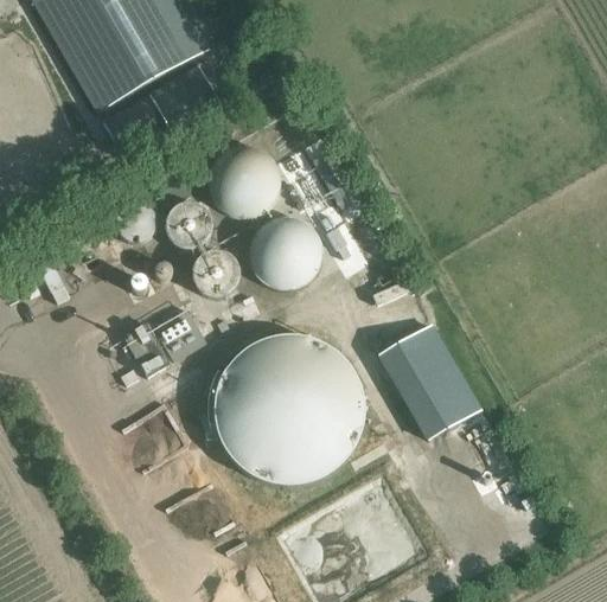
[(31,0),(96,110),(206,46),(179,0),(31,0)]
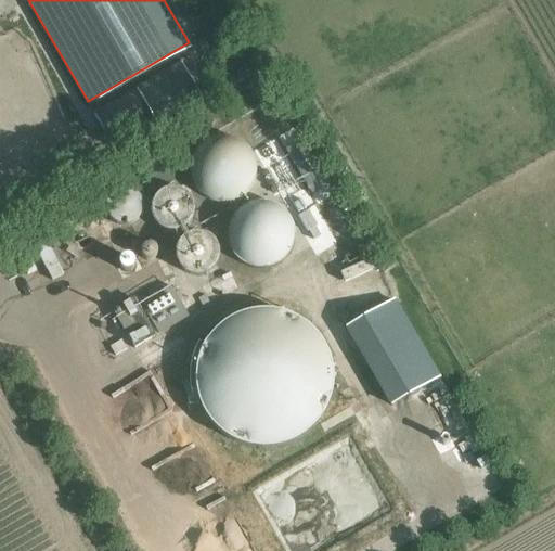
[(158,125),(204,99),(180,60),(92,110),(105,131),(147,106),(158,125)]
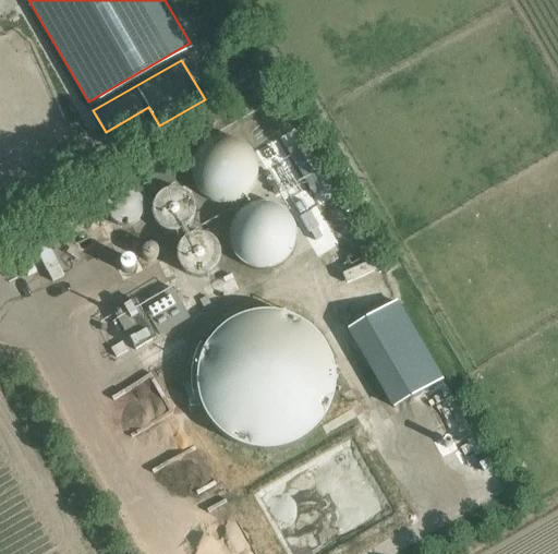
[(223,132),(217,133),(211,134),(206,137),(201,141),(196,145),(193,149),(191,155),(190,161),(189,167),(190,173),(191,179),(193,184),(196,189),(201,193),(206,196),(211,200),(217,201),(223,202),(229,201),(234,200),(240,196),(245,193),(250,189),(253,184),(255,179),(257,173),(257,167),(257,161),(255,155),(253,149),(250,145),(245,141),(240,137),(234,134),(229,133),(223,132)]
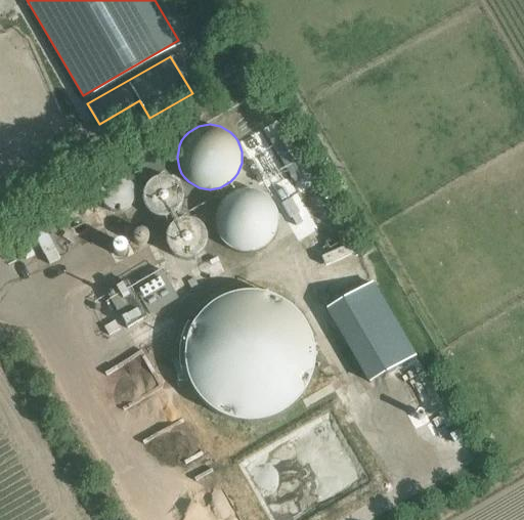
[(163,176),(158,177),(153,179),(148,182),(145,186),(144,190),(143,196),(144,201),(145,206),(148,210),(153,213),(158,215),(163,216),(168,215),(173,213),(177,210),(180,206),(182,201),(182,196),(182,190),(180,186),(177,182),(173,179),(168,177),(163,176)]
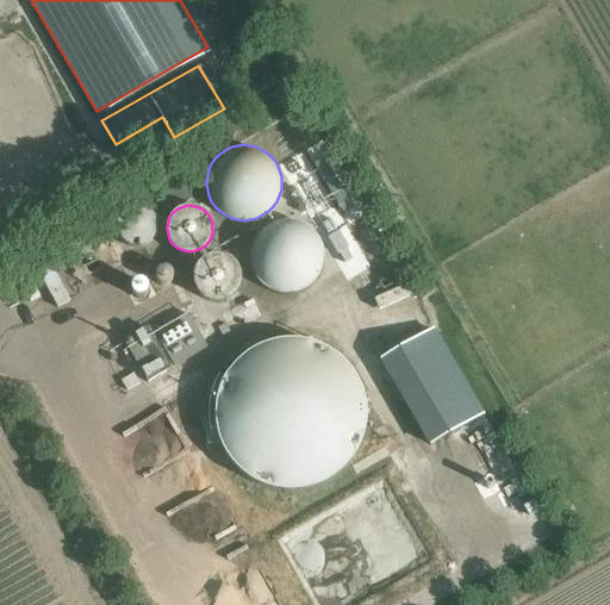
[(137,206),(132,207),(128,210),(124,212),(120,216),(119,220),(118,225),(119,230),(120,235),(124,238),(128,241),(132,243),(137,243),(142,243),(147,241),(150,238),(153,235),(155,230),(155,225),(155,220),(153,216),(150,212),(147,210),(142,207),(137,206)]
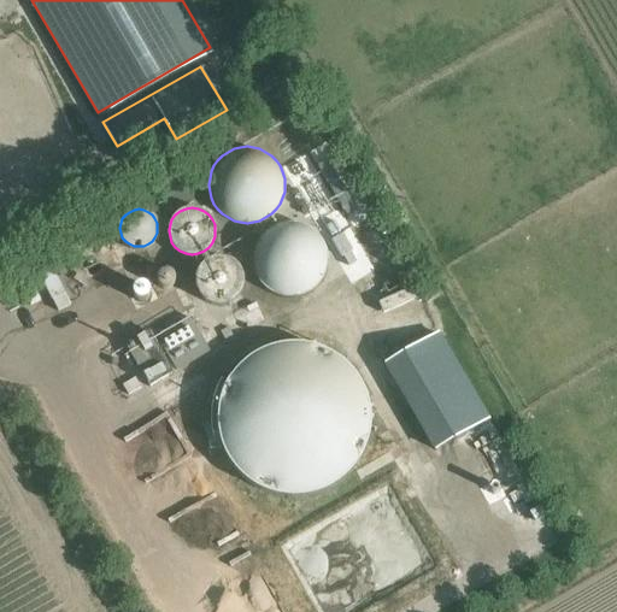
[(291,221),(283,222),(277,223),(272,225),(266,229),(263,234),(258,240),(256,245),(254,251),(253,258),(254,264),(256,270),(259,276),(263,281),(266,286),(272,289),(277,292),(283,293),(291,294),(297,294),(303,292),(309,289),(313,286),(318,281),(322,276),(324,270),(327,264),(327,258),(327,251),(324,245),(322,240),(318,234),(313,230),(309,225),(303,223),(297,222),(291,221)]
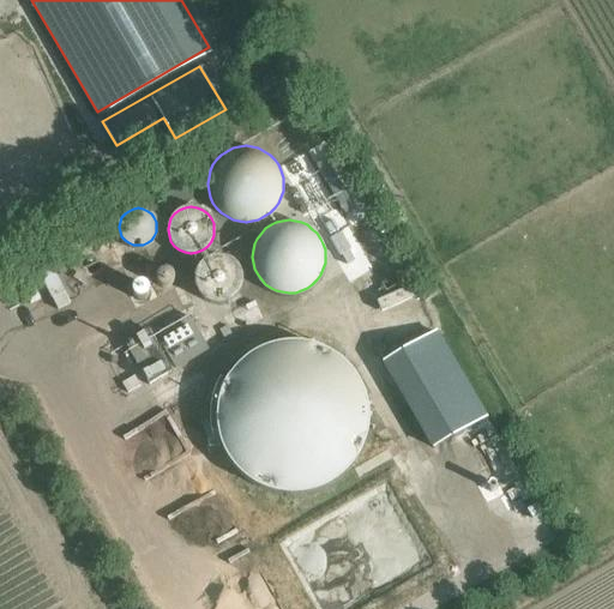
[(132,272),(157,259),(152,248),(126,261),(132,272)]
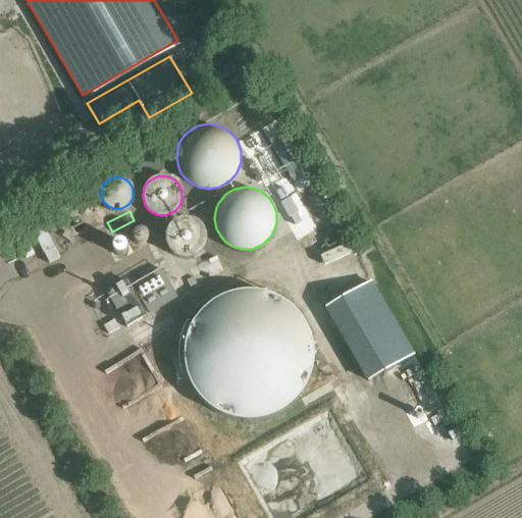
[(186,216),(180,217),(175,219),(171,222),(168,226),(166,231),(166,237),(166,242),(168,246),(171,251),(175,254),(180,256),(186,256),(191,256),(196,254),(200,251),(203,247),(205,242),(205,237),(205,231),(203,226),(200,222),(196,219),(191,217),(186,216)]
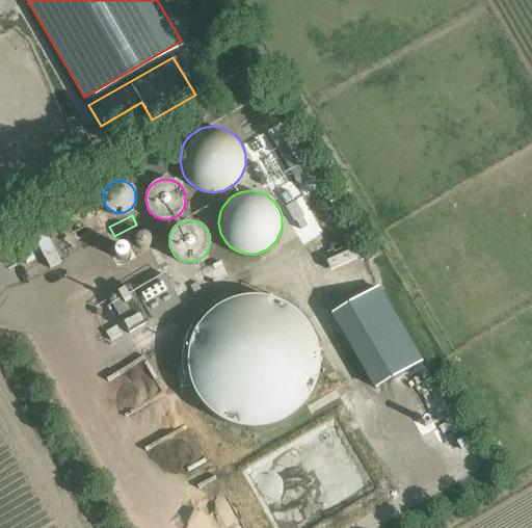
[(328,273),(300,268),(272,273),(249,289),(233,313),(228,341),(233,369),(249,392),(272,408),(300,414),(328,408),(352,392),(368,369),(373,341),(368,313),(352,289),(328,273)]
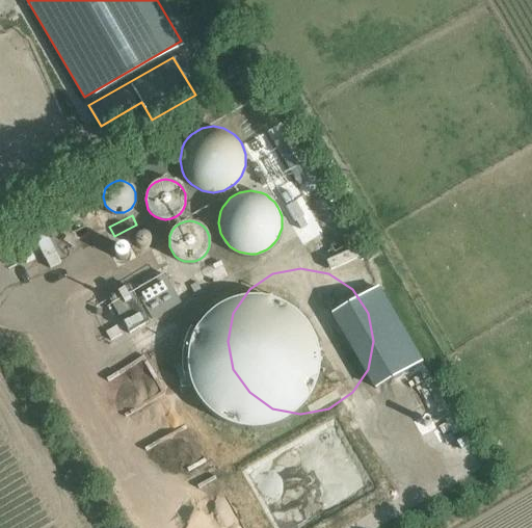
[(180,300),(163,271),(135,287),(152,316),(180,300)]
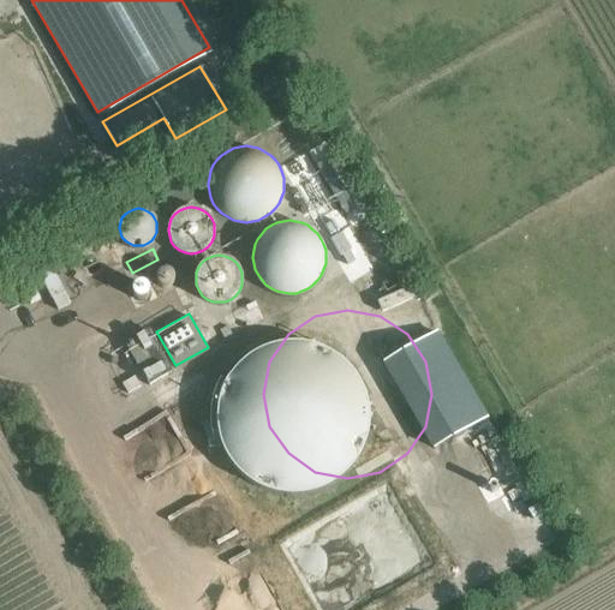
[(232,330),(227,322),(220,327),(225,335),(232,330)]
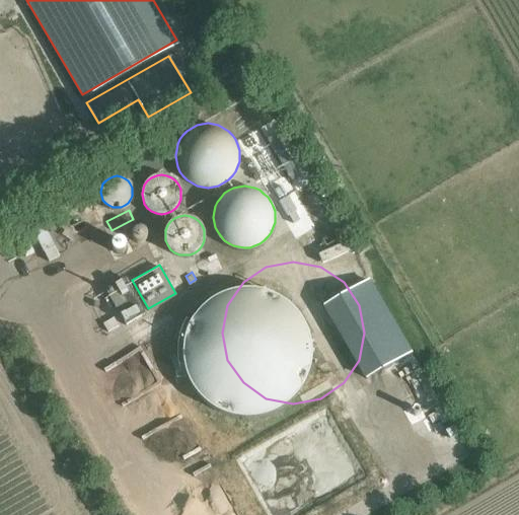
[(105,287),(126,322),(145,310),(126,276),(105,287)]
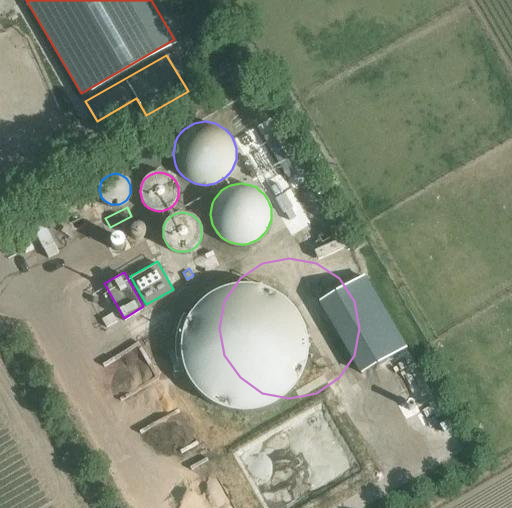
[(106,325),(117,319),(112,310),(101,316),(106,325)]
